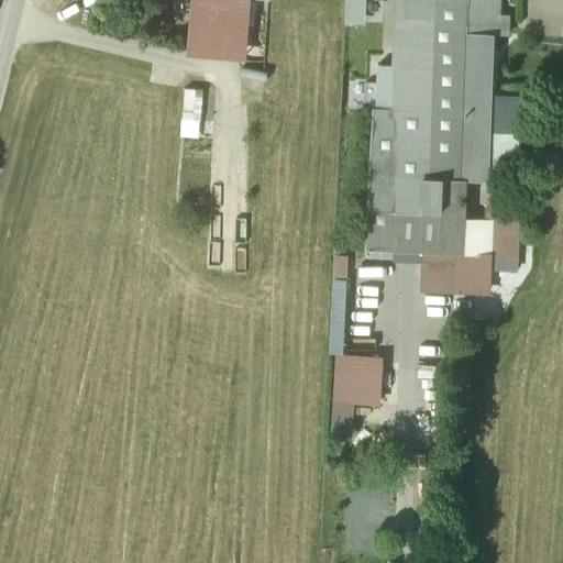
[(268,0),(191,0),(191,20),(188,54),(243,59),(249,0),(266,0),(268,0)]
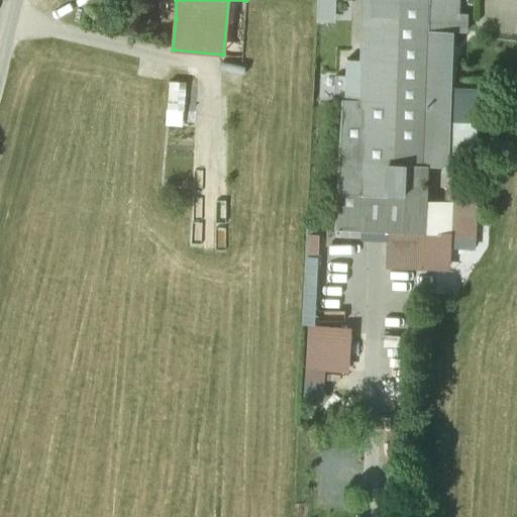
[(370,0),(367,101),(392,103),(389,165),(388,194),(405,195),(405,183),(412,184),(412,166),(423,167),(429,30),(429,0),(370,0)]
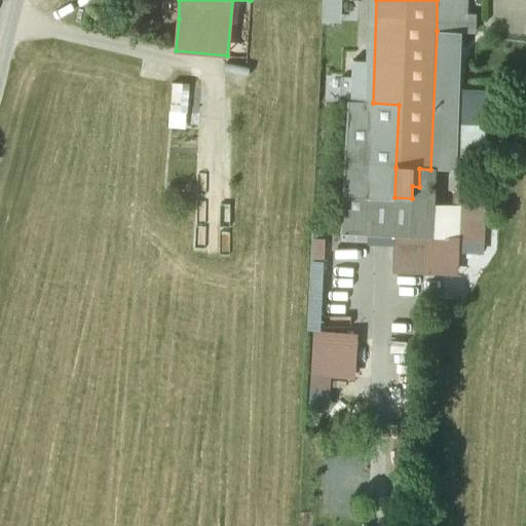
[(462,32),(437,31),(430,170),(431,170),(457,171),(462,32)]
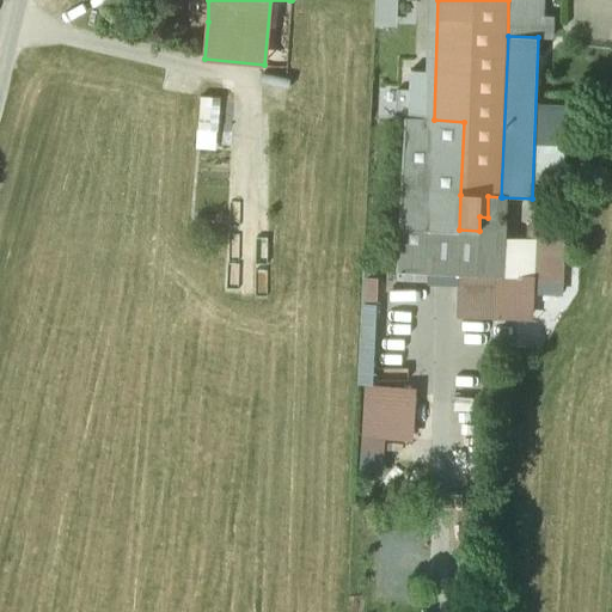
[(398,89),(397,115),(416,116),(417,90),(398,89)]
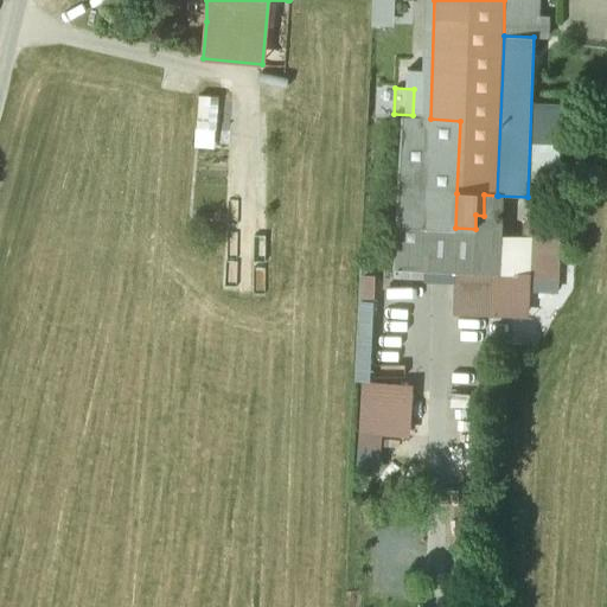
[(211,96),(199,96),(197,129),(209,131),(211,96)]
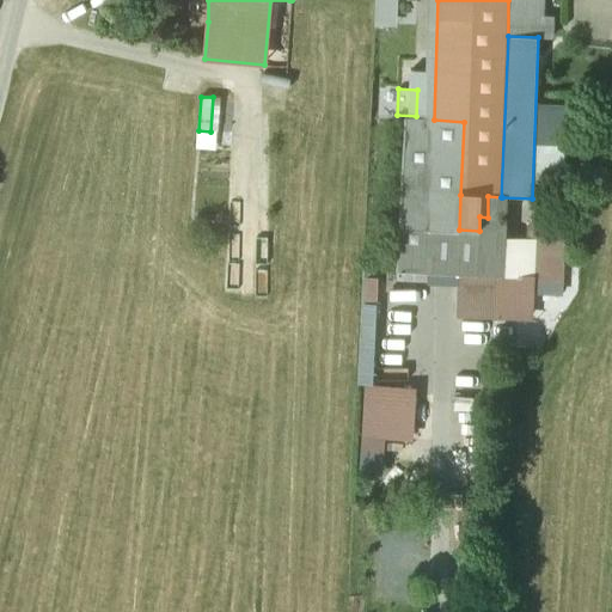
[(434,120),(405,117),(403,169),(435,170),(434,194),(460,195),(464,122),(434,120)]
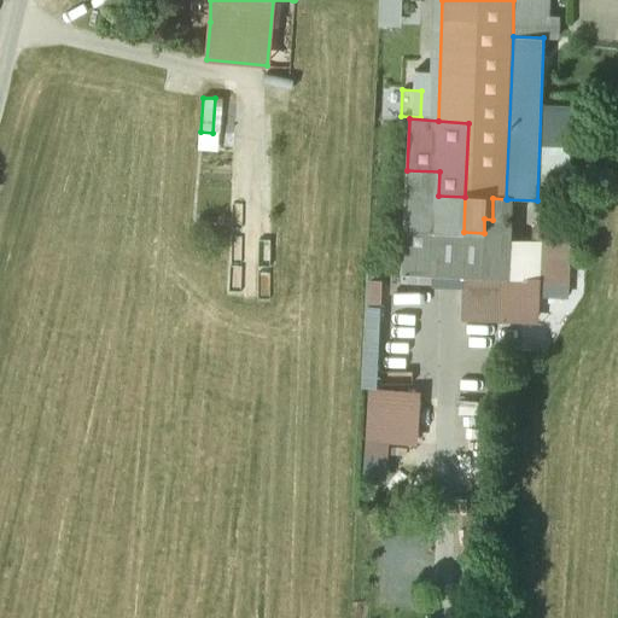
[(439,172),(407,170),(401,268),(438,270),(439,250),(435,250),(438,196),(439,172)]
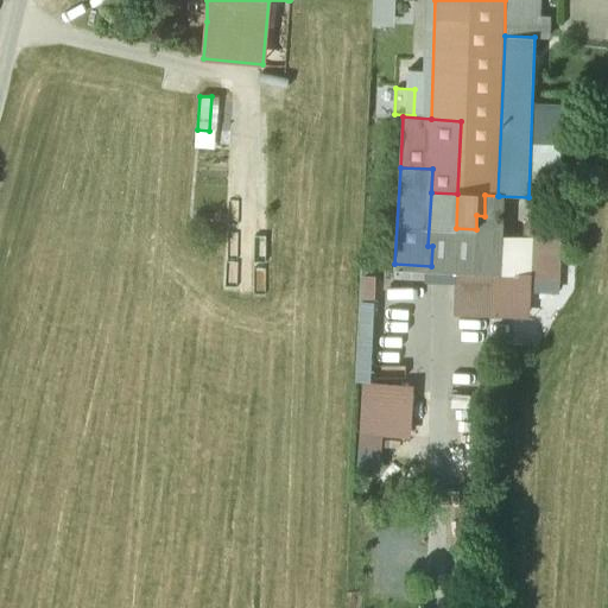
[(476,229),(456,228),(457,194),(431,192),(428,246),(432,246),(431,266),(454,268),(454,271),(495,273),(498,236),(498,229),(476,229)]
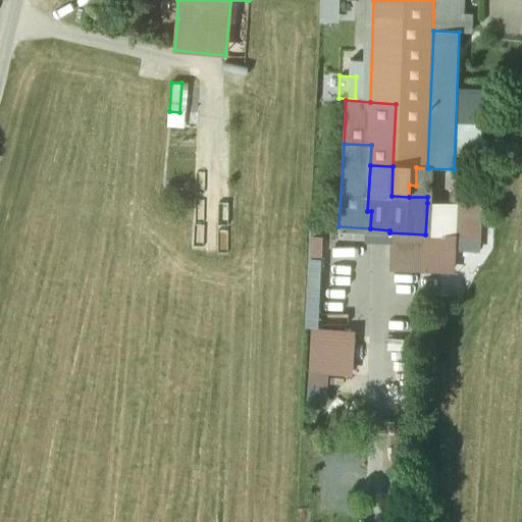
[(427,168),(416,167),(416,186),(409,185),(409,197),(427,197),(427,189),(430,189),(431,174),(428,174),(428,168),(427,168)]
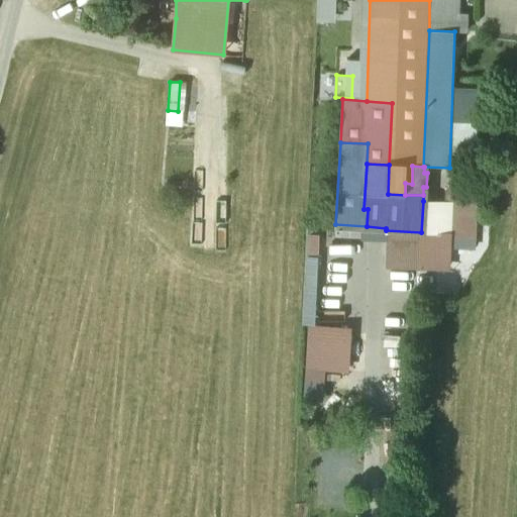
[(452,203),(450,237),(477,238),(479,189),(452,187),(452,203)]
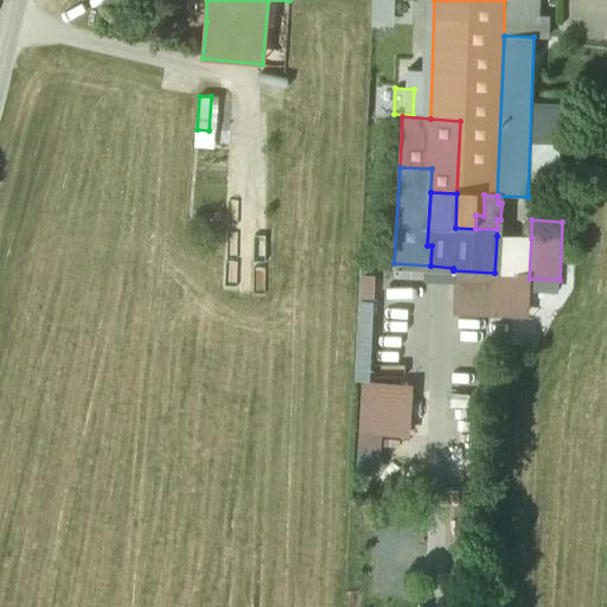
[(531,238),(497,236),(494,273),(493,315),(528,317),(529,279),(531,238)]
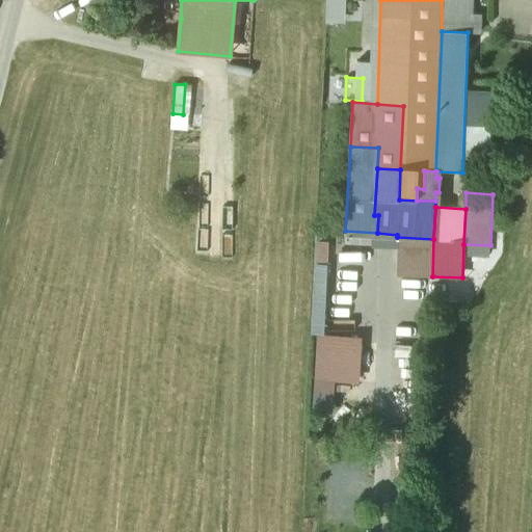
[(377,233),(345,231),(344,243),(376,245),(377,233)]
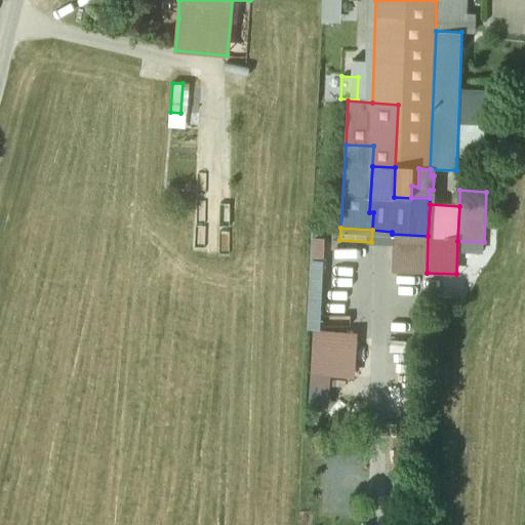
[(428,236),(392,234),(391,271),(427,273),(428,236)]
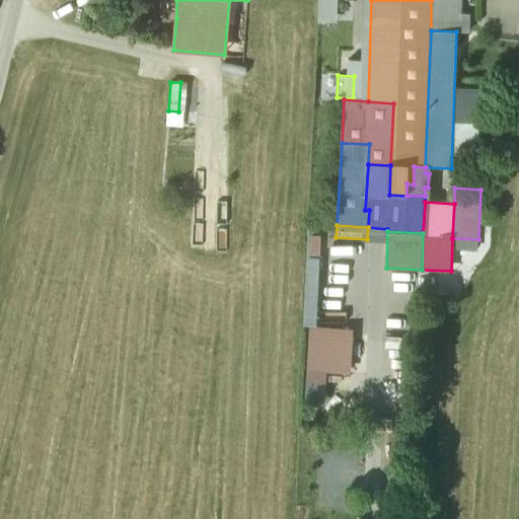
[(358,328),(320,326),(323,256),(311,256),(306,389),(329,390),(329,373),(356,374),(358,328)]
